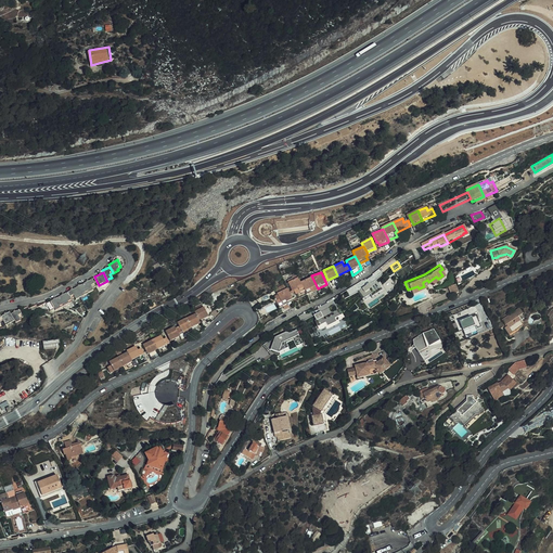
[(311,275),(299,282),(306,294),(318,288),(311,275)]
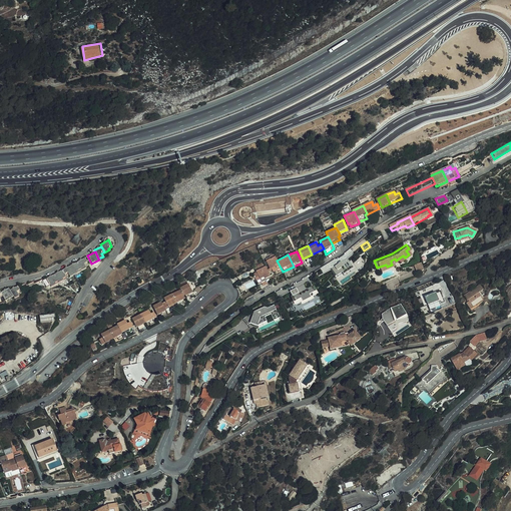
[(271,268),(275,276),(283,272),(277,261),(275,257),(266,261),(270,269),(271,268)]
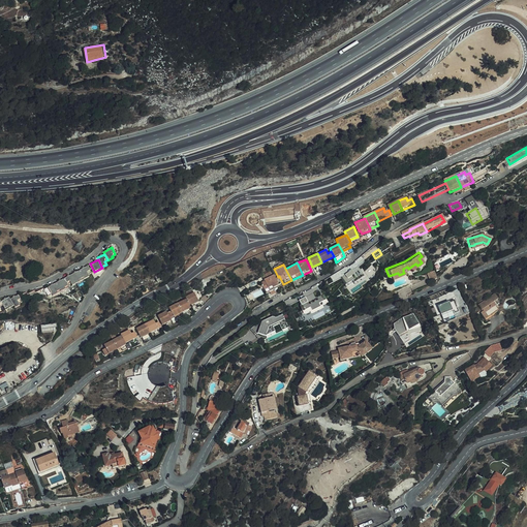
[(87,266),(80,270),(84,278),(88,276),(87,275),(90,273),(87,266)]
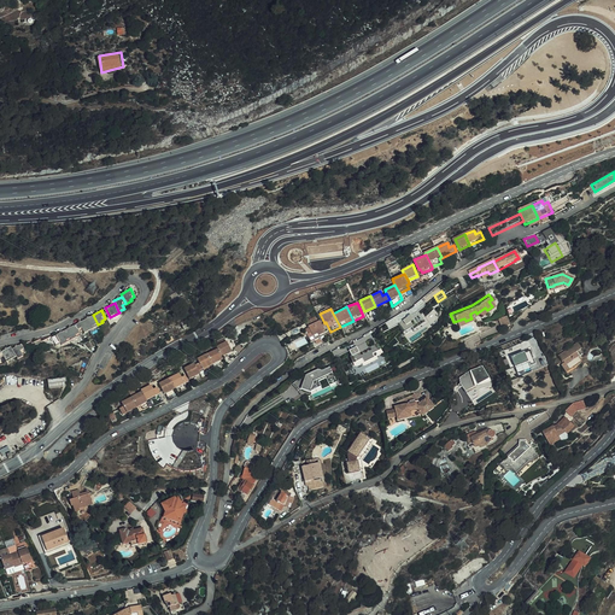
[(87,329),(98,324),(93,315),(82,320),(87,329)]
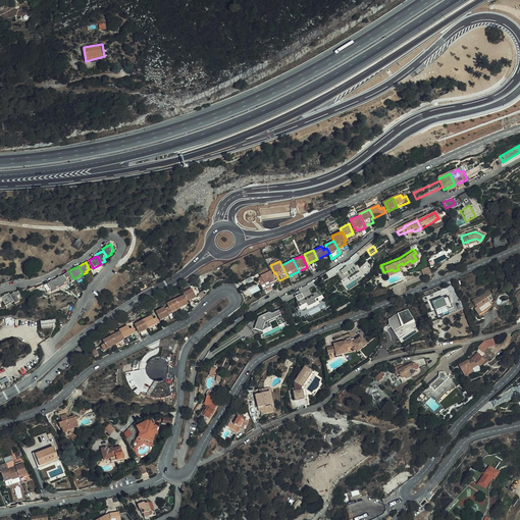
[(69,281),(73,278),(69,270),(61,274),(64,280),(68,278),(69,281)]
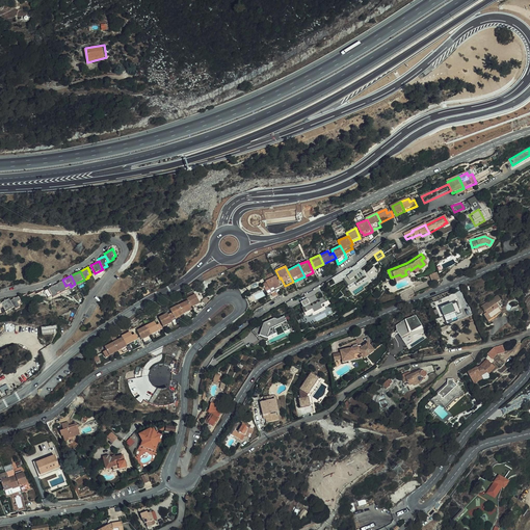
[(267,287),(263,289),(266,295),(279,289),(279,287),(280,286),(274,276),(264,281),(267,287)]
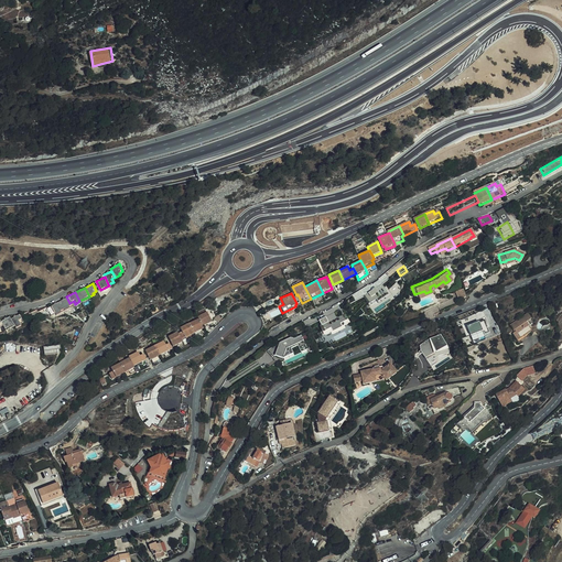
[(71,305),(69,303),(66,296),(57,301),(62,310),(71,305)]
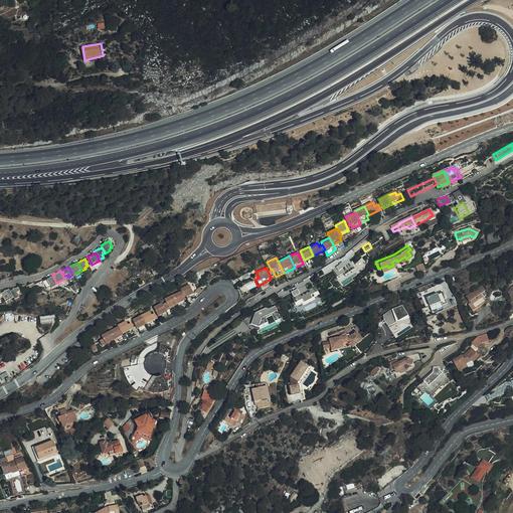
[(49,287),(56,283),(52,275),(41,281),(44,287),(48,285),(49,287)]
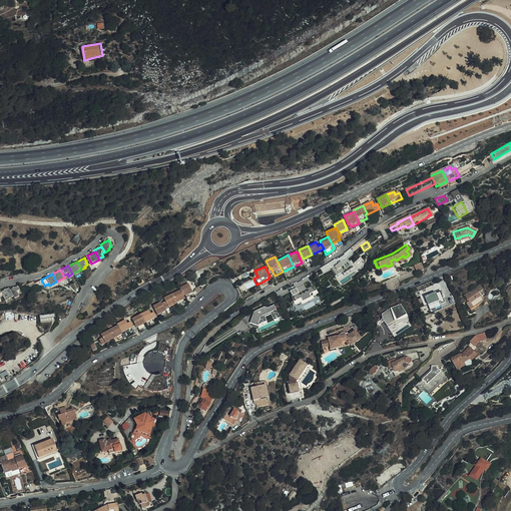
[(296,311),(319,301),(308,275),(292,282),(294,287),(288,289),(294,303),(293,303),(296,311)]
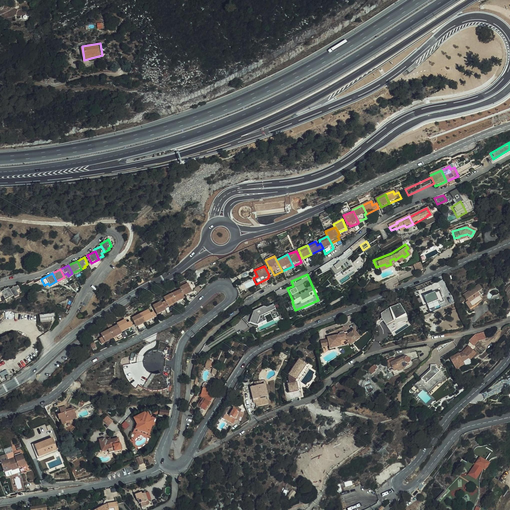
[(17,283),(9,287),(12,294),(13,296),(18,293),(18,292),(20,290),(17,283)]
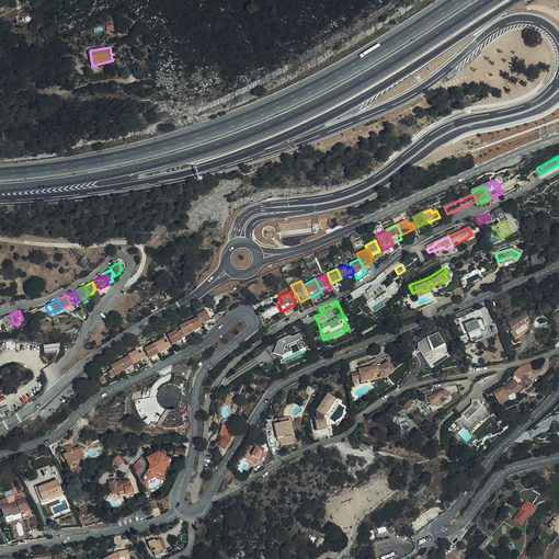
[(198,316),(202,323),(210,319),(206,310),(197,315),(198,316)]
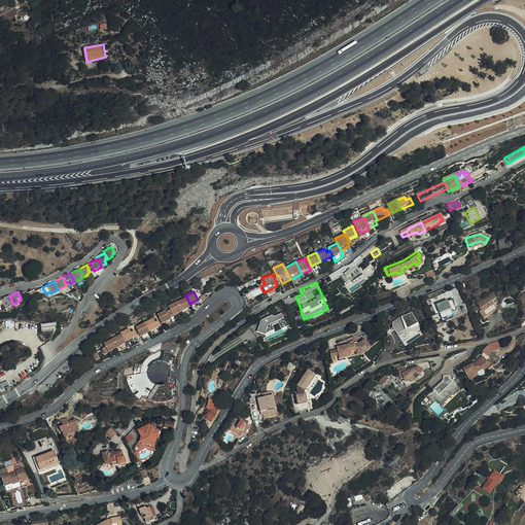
[(479,313),(483,319),(496,309),(491,301),(496,298),(492,292),(476,305),(481,311),(479,313)]
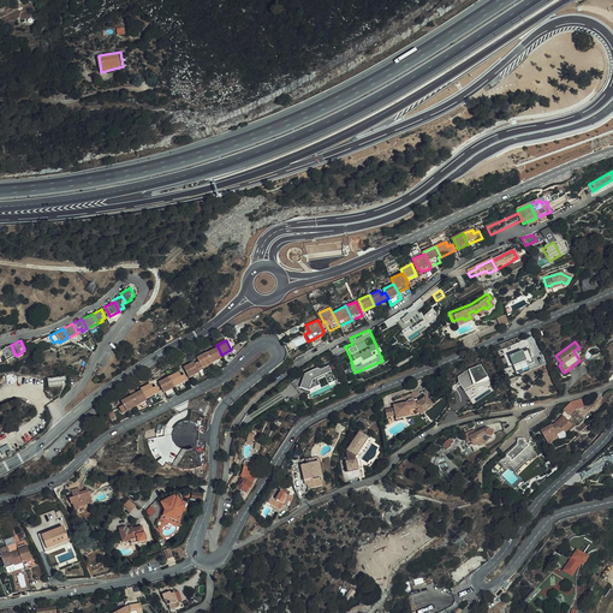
[(5,358),(15,353),(11,345),(9,343),(0,346),(0,350),(3,353),(5,358)]
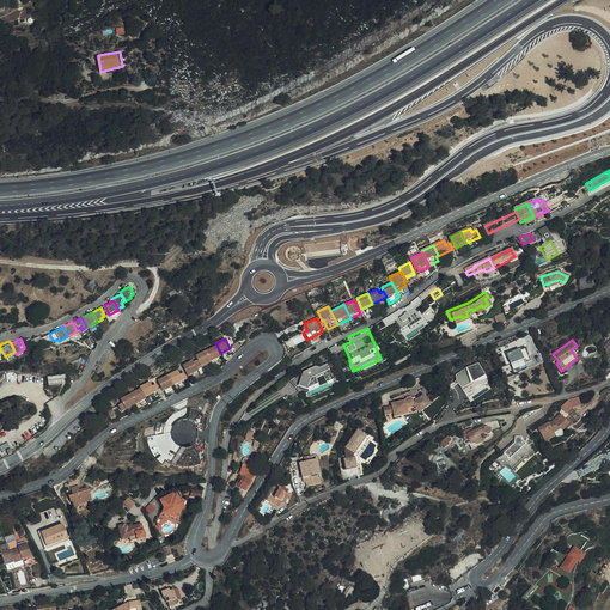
[(206,351),(211,361),(218,358),(221,357),(220,353),(217,345),(206,351)]
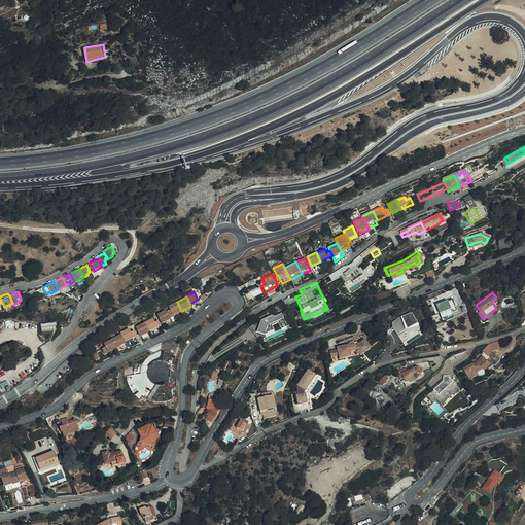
[(435,314),(447,310),(443,299),(439,301),(440,303),(436,304),(435,302),(431,303),(432,305),(429,306),(431,310),(434,309),(435,314)]
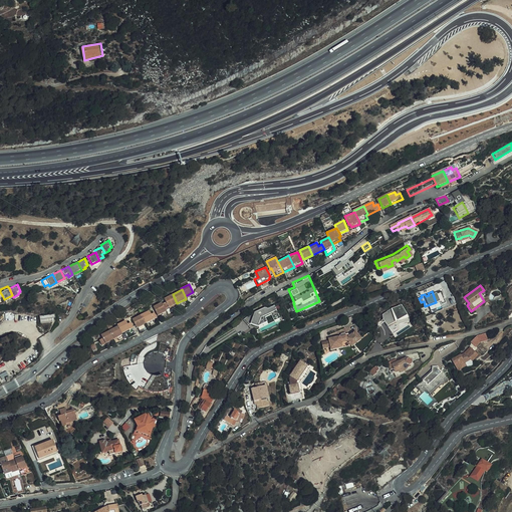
[(166,301),(163,303),(166,308),(177,303),(173,294),(165,297),(166,301)]
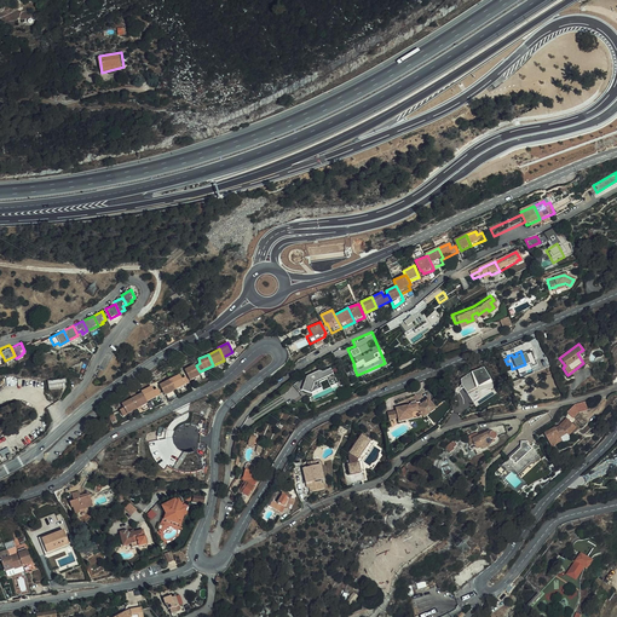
[(190,379),(201,374),(200,372),(196,365),(195,363),(185,368),(190,379)]
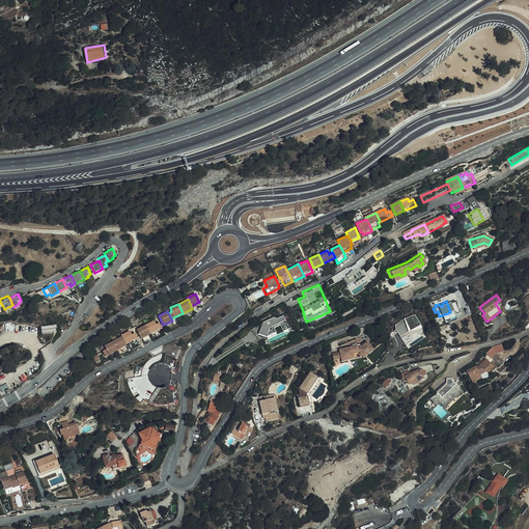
[(405,344),(424,335),(413,311),(393,322),(405,344)]
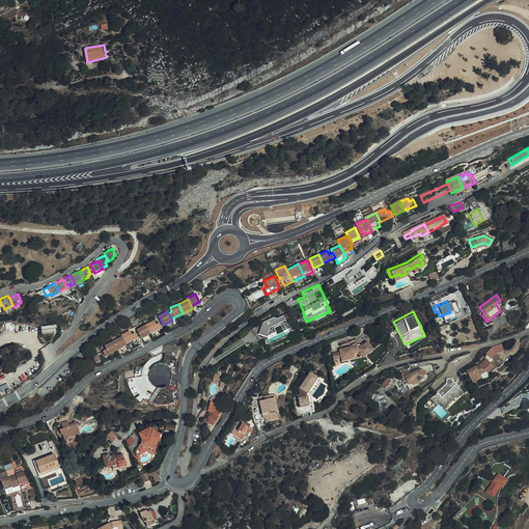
[(280,332),(286,330),(280,317),(274,319),(271,318),(263,322),(256,326),(249,329),(252,336),(256,335),(263,339),(274,334),(272,330),(278,327),(280,332)]
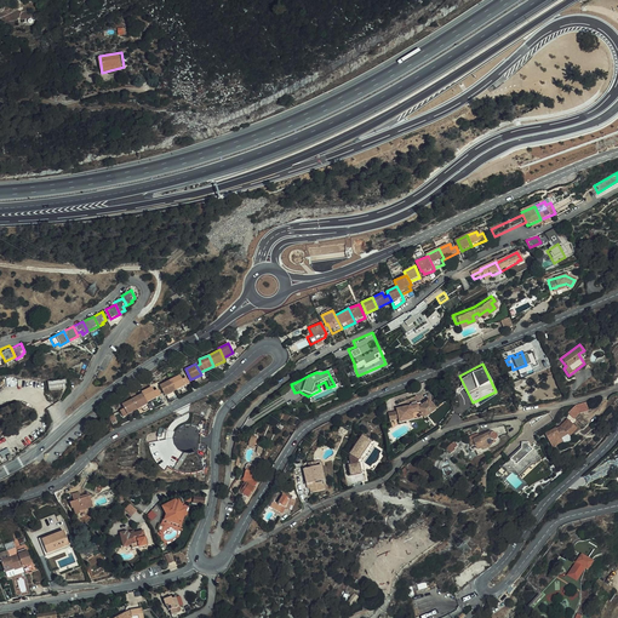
[(170,378),(175,389),(189,383),(186,376),(182,378),(179,373),(170,378)]
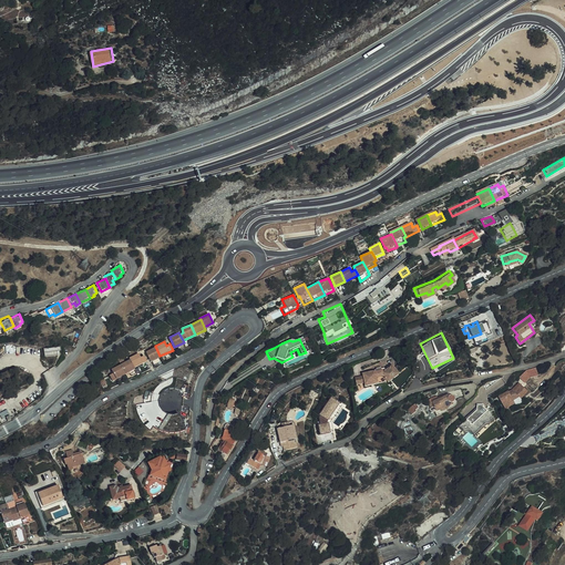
[(52,349),(55,348),(55,346),(40,348),(40,355),(53,352),(52,349)]
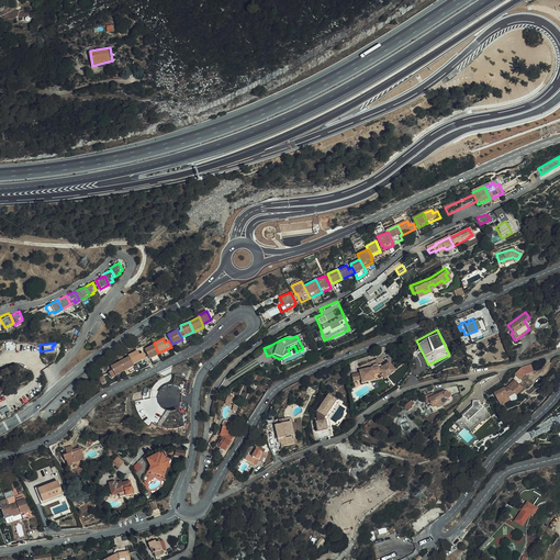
[(158,353),(154,343),(144,348),(149,358),(158,353)]
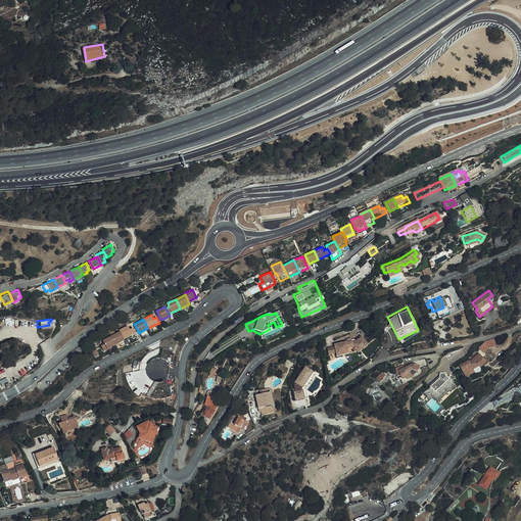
[(116,329),(117,331),(122,337),(134,331),(131,326),(128,328),(126,325),(116,329)]
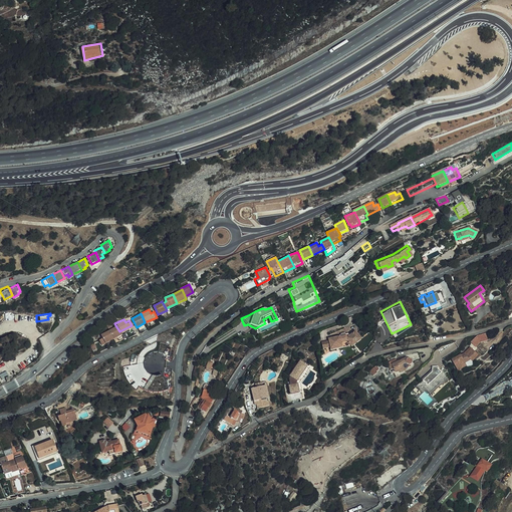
[(107,329),(111,338),(120,334),(119,331),(115,325),(107,329)]
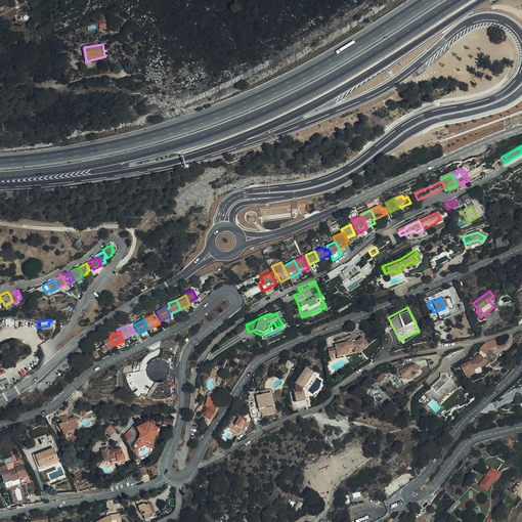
[(114,345),(110,336),(100,340),(102,344),(99,345),(102,351),(114,345)]
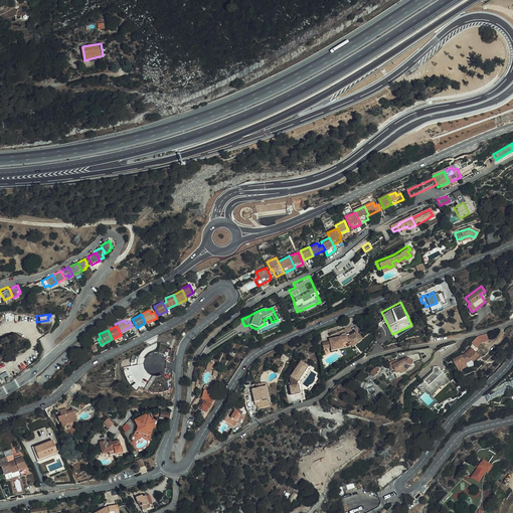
[(332,345),(333,347),(343,345),(346,343),(347,347),(358,340),(353,332),(346,336),(345,333),(342,334),(342,335),(339,336),(339,334),(336,335),(336,336),(325,339),(326,340),(319,342),(321,349),(328,347),(328,346),(332,345)]
